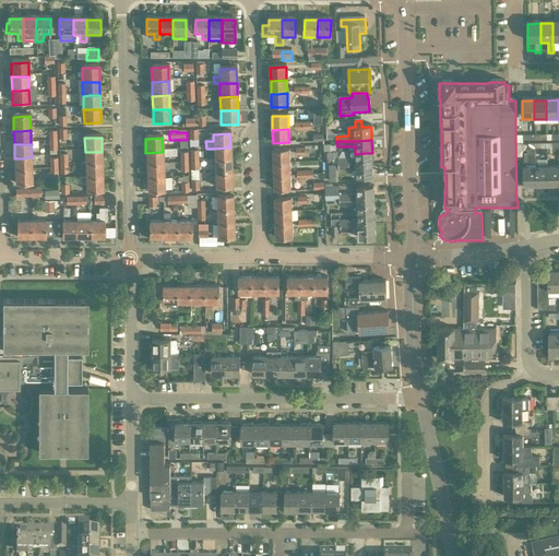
[(214,149),(214,162),(230,162),(230,148),(214,149)]
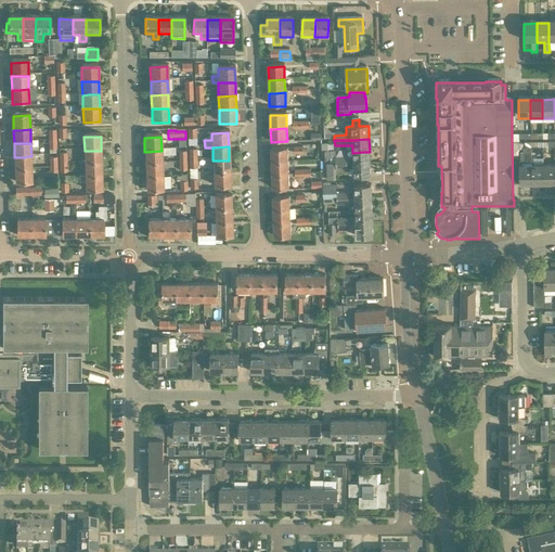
[(287,150),(271,151),(271,164),(287,164),(287,150)]
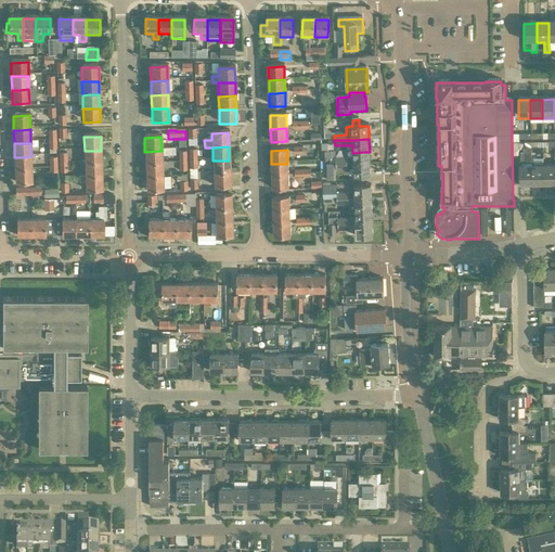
[(520,163),(519,163),(519,165),(519,187),(531,187),(531,167),(531,161),(531,150),(524,150),(524,155),(520,155),(520,163)]
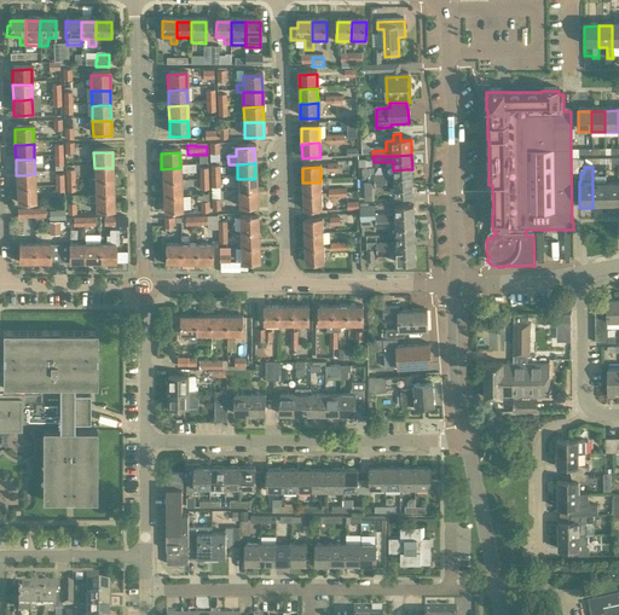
[(113,168),(94,168),(94,184),(98,184),(114,183),(113,168)]
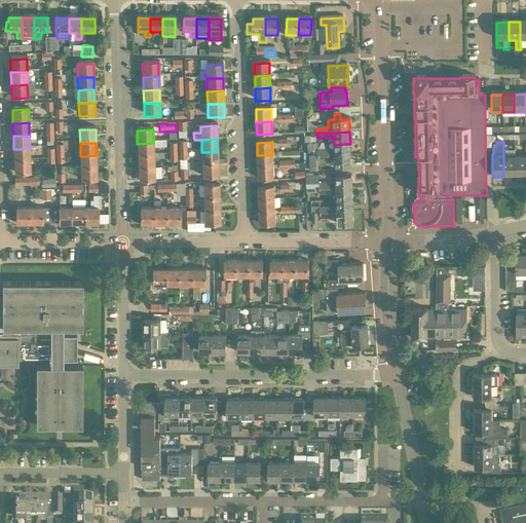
[(153,143),(137,144),(138,156),(151,156),(153,156),(153,149),(166,149),(165,143),(153,143)]
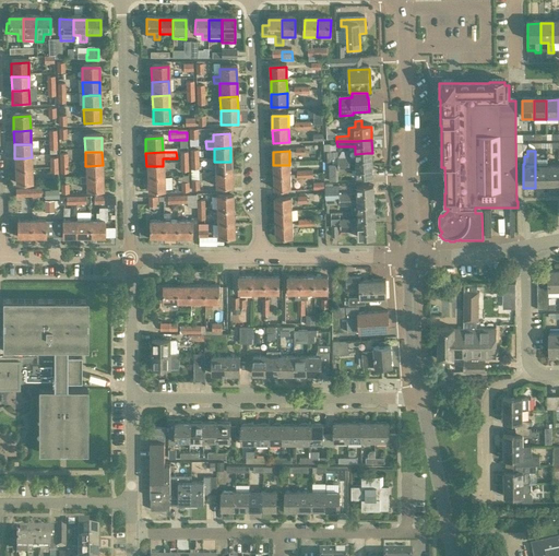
[(356,162),(337,162),(337,167),(370,166),(372,166),(372,153),(367,153),(355,154),(356,162)]
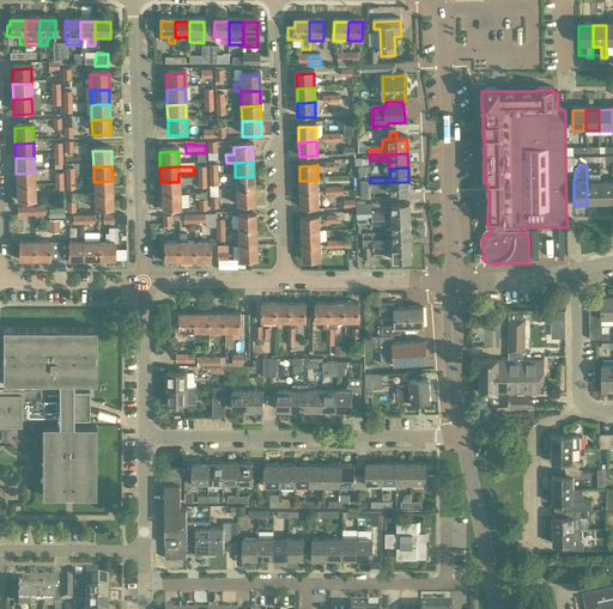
[(26,174),(16,174),(17,188),(35,188),(35,172),(32,172),(26,174)]
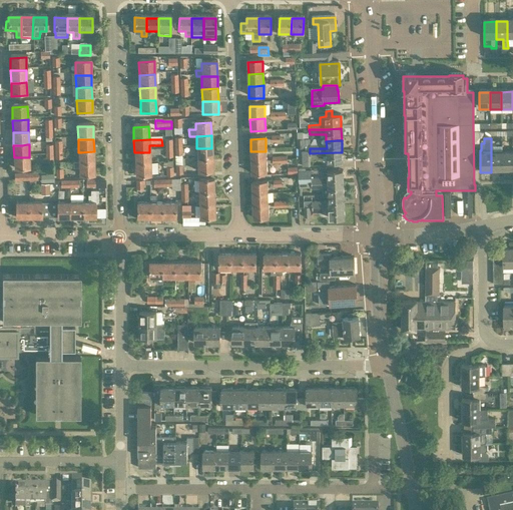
[(211,148),(196,148),(197,161),(212,160),(211,148)]
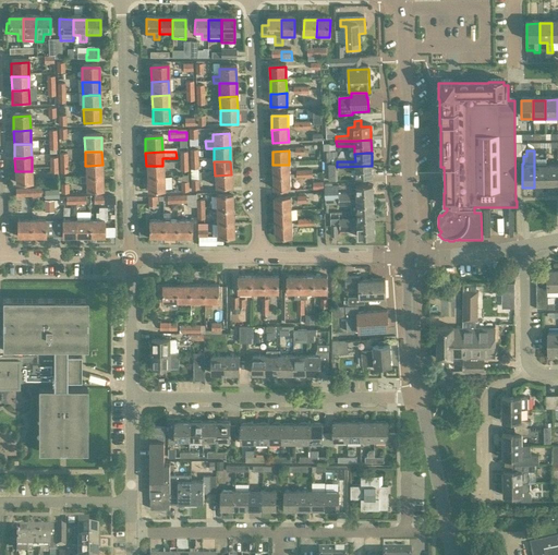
[(546,161),(534,161),(534,168),(534,188),(546,186),(546,168),(546,161)]
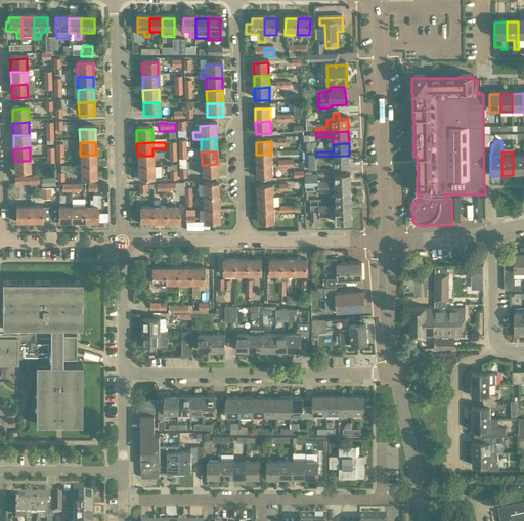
[(83,156),(80,156),(80,168),(96,168),(96,155),(83,156)]
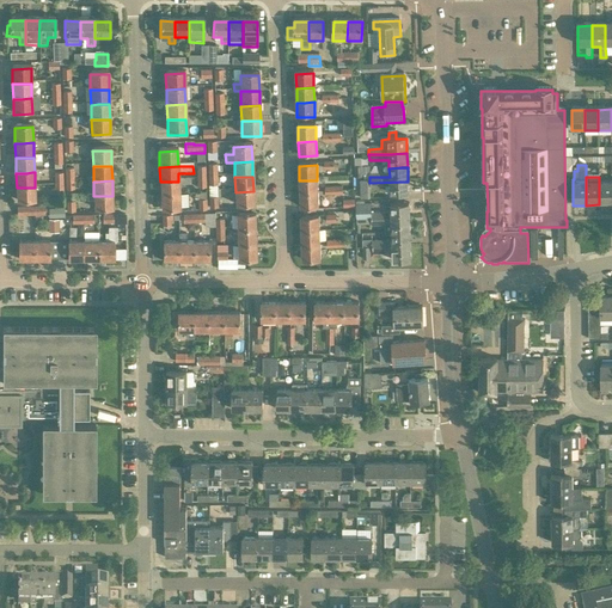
[(317,180),(299,180),(300,195),(318,194),(317,180)]
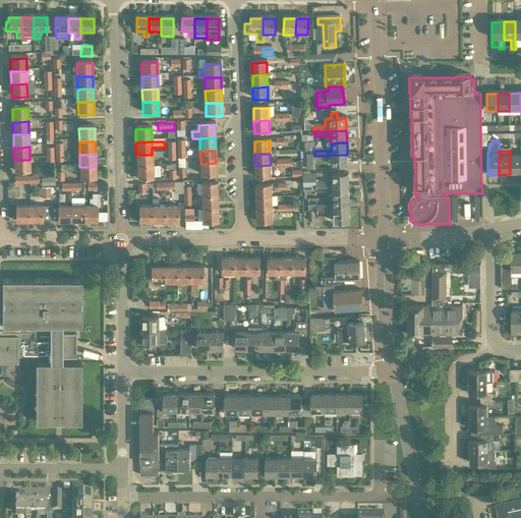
[(150,155),(136,155),(136,168),(153,167),(152,155),(150,155)]
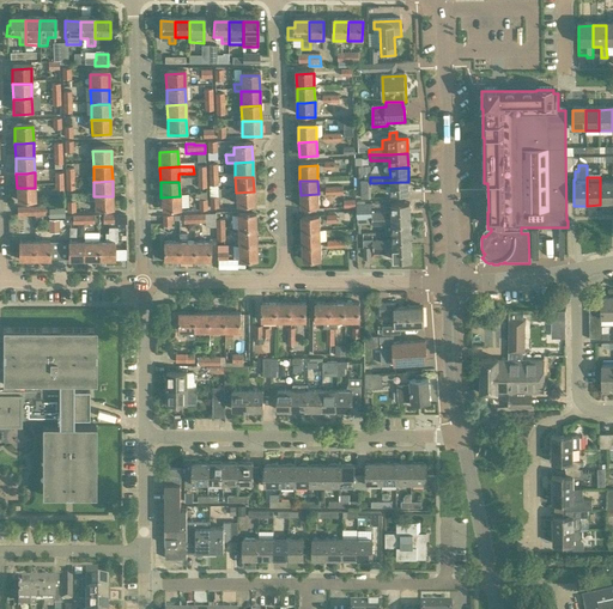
[(406,182),(370,183),(370,189),(390,188),(390,198),(408,196),(408,182),(406,182)]
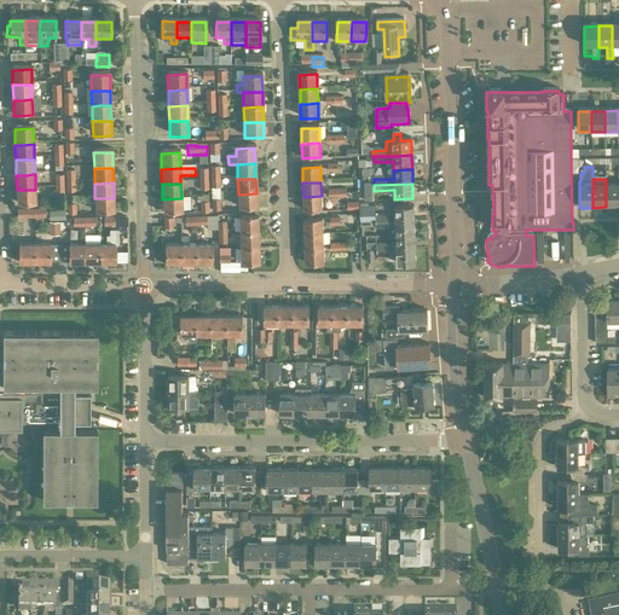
[(606,186),(606,207),(618,207),(618,186),(606,186)]
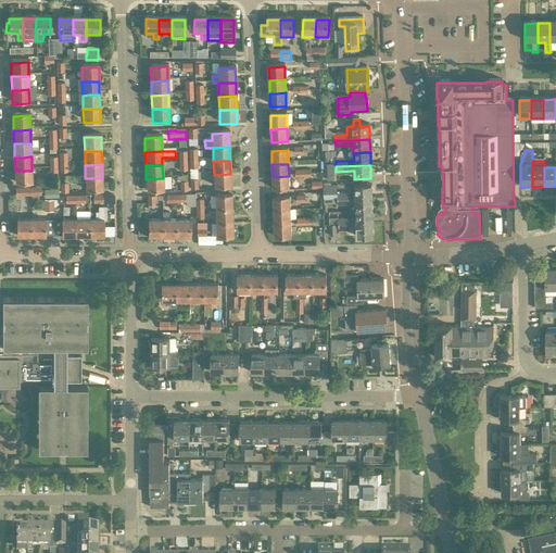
[(32,171),(15,171),(15,185),(33,185),(32,171)]
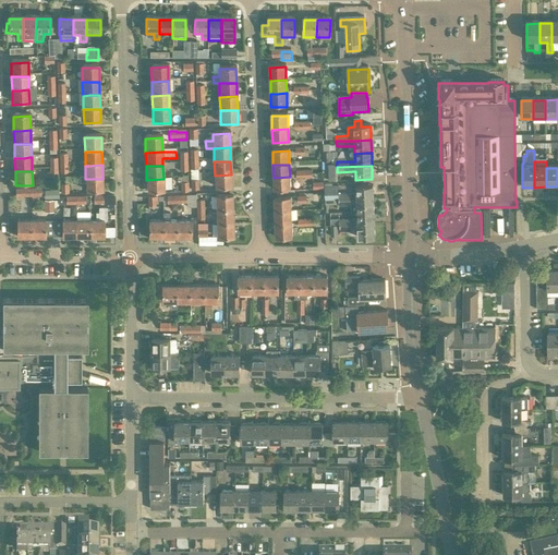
[(231,175),(215,176),(215,190),(231,189),(231,175)]
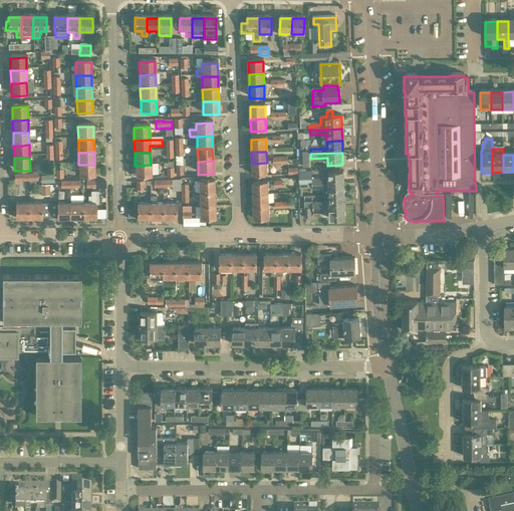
[(267,163),(252,164),(252,176),(267,176),(267,163)]
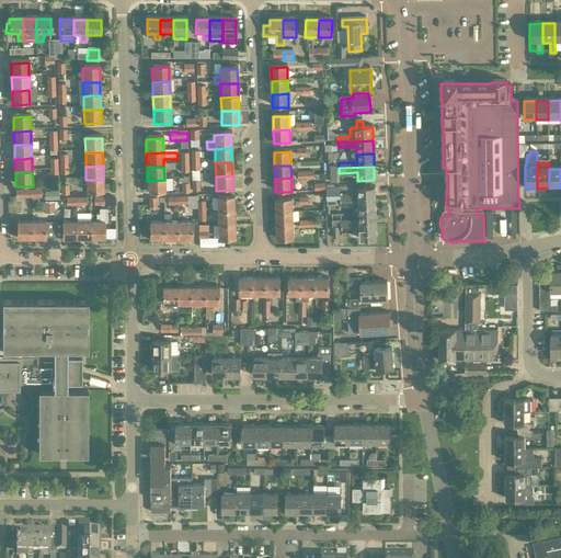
[(86,180),(80,180),(81,186),(86,186),(87,194),(103,193),(103,180),(86,180)]
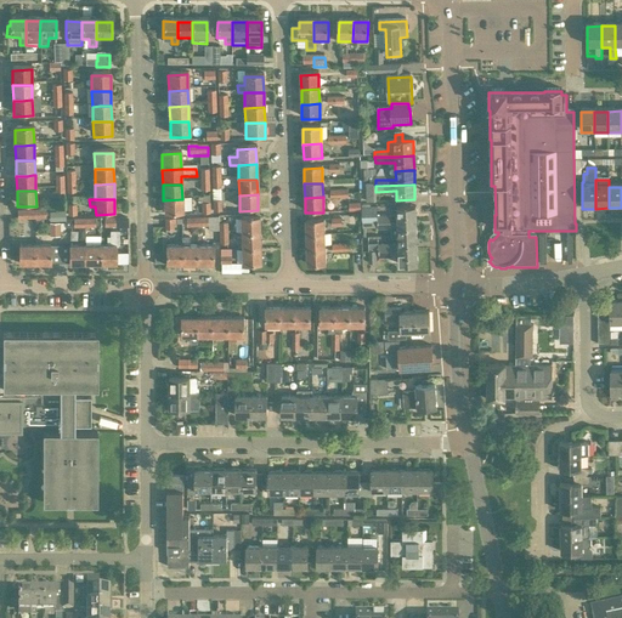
[(182,199),(163,200),(164,216),(182,215),(182,213),(191,213),(191,200),(182,200),(182,199)]
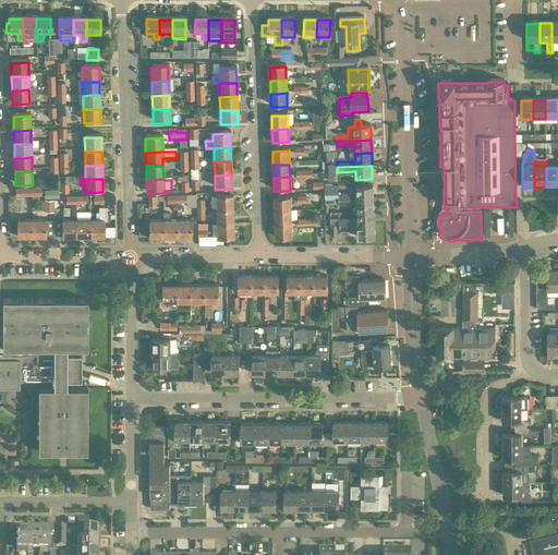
[(332,189),(326,189),(326,203),(338,203),(356,202),(359,202),(367,202),(373,201),(373,188),(356,188),(356,195),(339,196),(339,188),(332,189)]
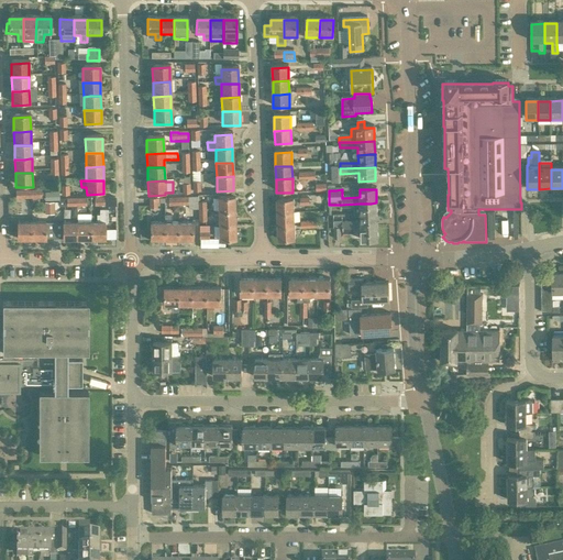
[(234,199),(218,199),(218,213),(227,213),(234,213),(234,199)]
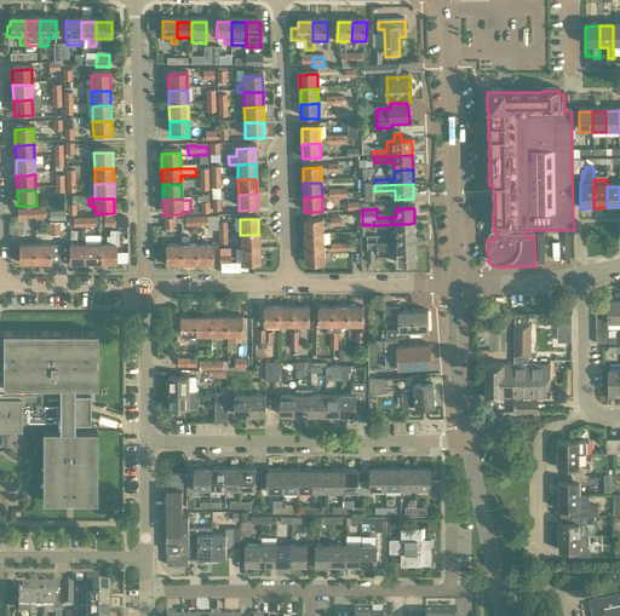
[(176,220),(164,220),(164,231),(173,231),(172,226),(176,226),(176,220)]
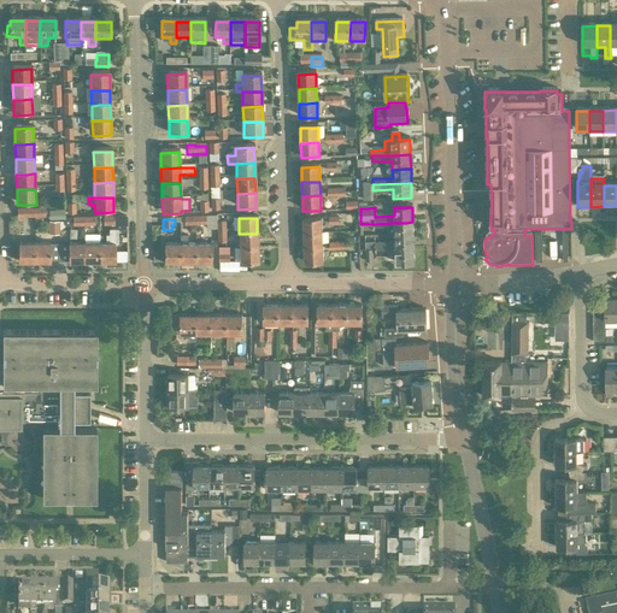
[(322,220),(304,220),(304,235),(322,235),(322,220)]
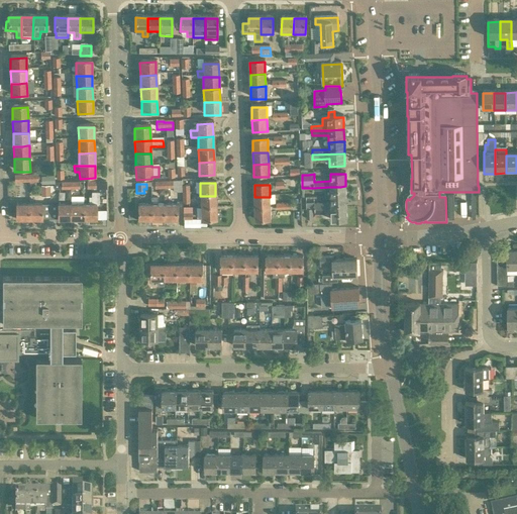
[(313,188),(302,188),(302,192),(304,192),(313,191),(313,192),(325,192),(330,192),(331,198),(334,198),(346,198),(345,186),(340,187),(332,187),(330,187),(313,188)]
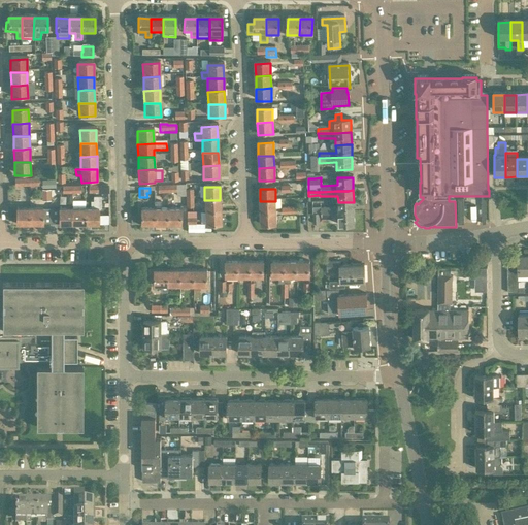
[(51,192),(42,192),(42,203),(51,203),(51,192)]
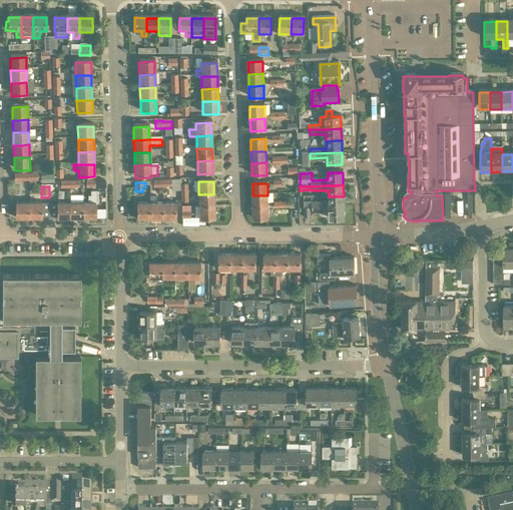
[(83,204),(82,220),(95,220),(95,219),(95,205),(98,205),(98,192),(91,192),(91,197),(88,197),(88,204),(83,204)]
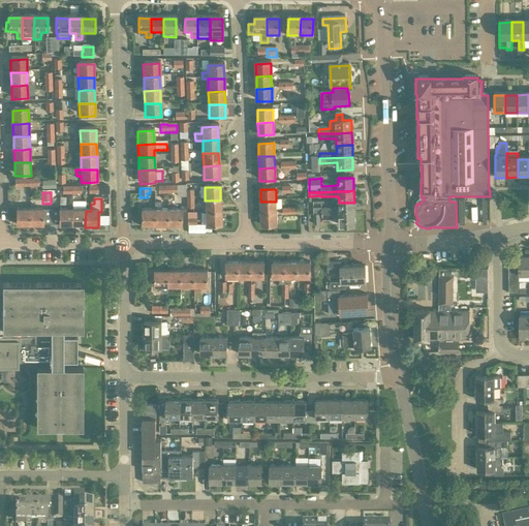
[(213,200),(205,200),(205,214),(221,213),(220,200),(213,200)]
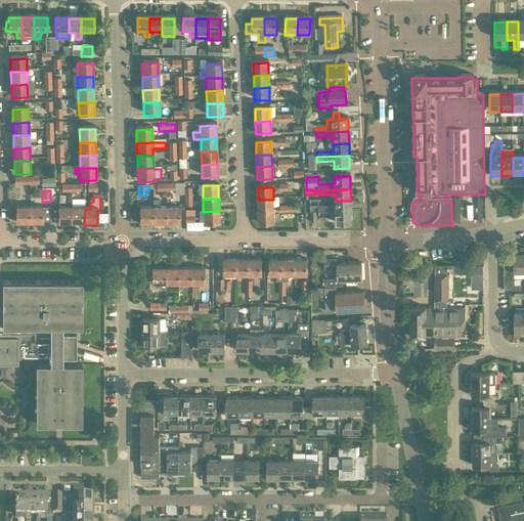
[(273,200),(258,200),(259,212),(267,212),(274,212),(273,200)]
